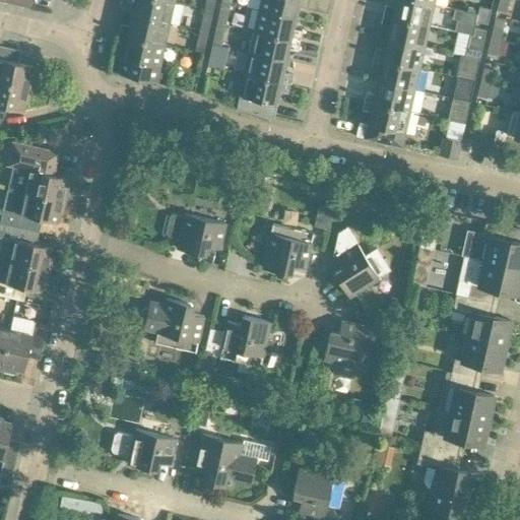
[(134,3),(131,15),(169,24),(174,3),(161,0),(125,0),(126,1),(134,3)]
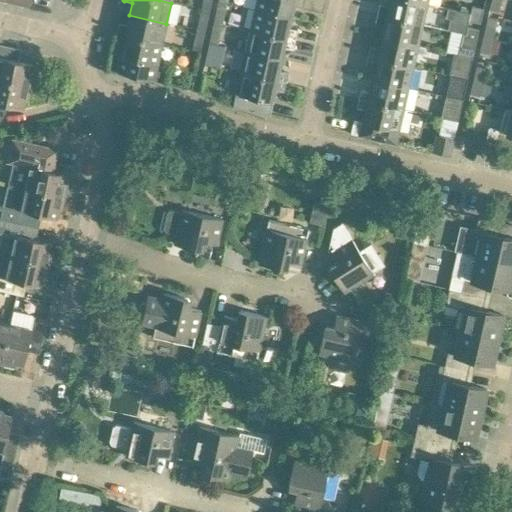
[(244,0),(243,6),(255,8),(292,17),(294,6),(303,8),(304,0),(244,0)]
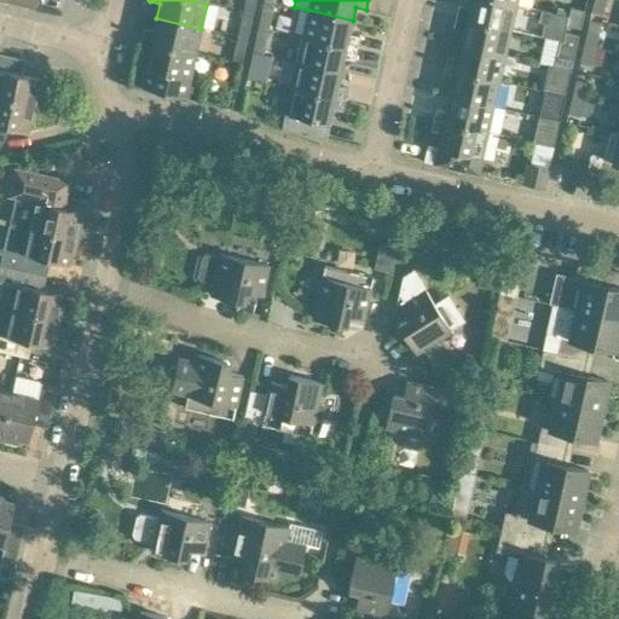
[(458,6),(456,17),(510,30),(516,5),(497,0),(469,0),(468,9),(458,6)]
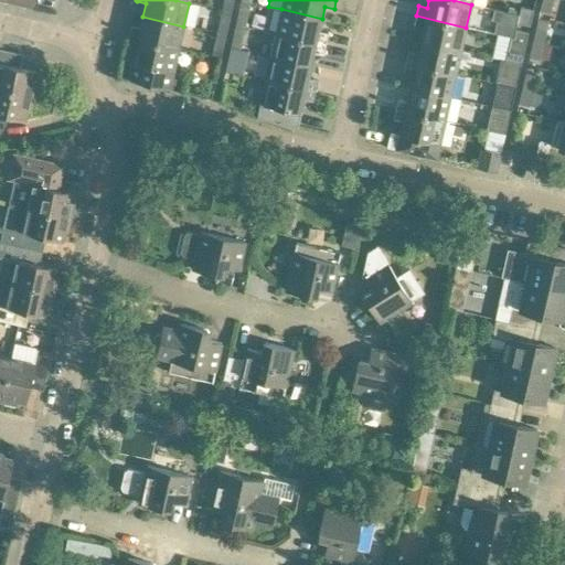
[(552,0),(542,0),(540,10),(550,12),(552,0)]
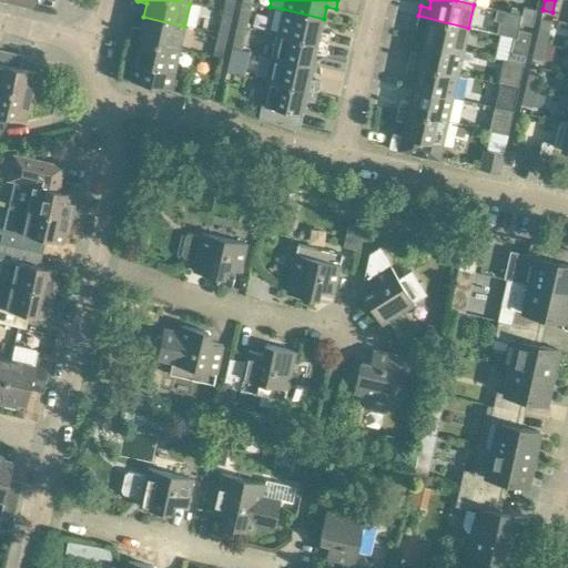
[(519,23),(531,26),(536,9),(523,7),(520,14),(521,14),(519,23)]
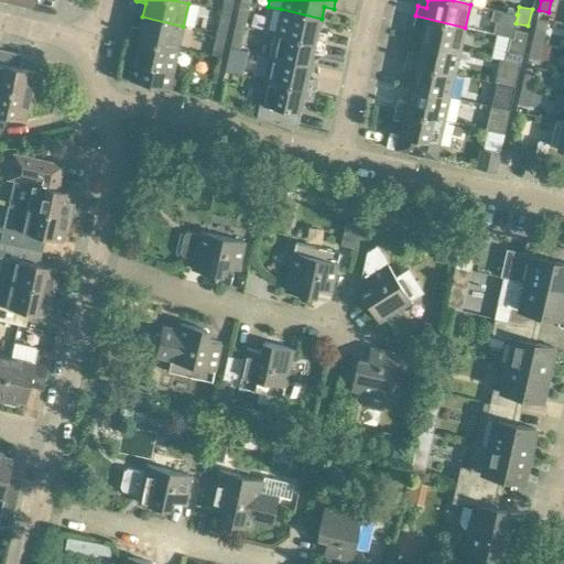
[(238,8),(235,23),(243,25),(247,10),(238,8)]
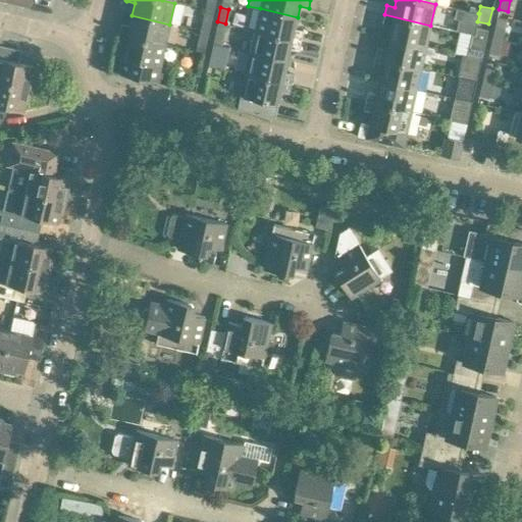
[(260,8),(255,30),(301,41),(303,31),(295,29),(298,17),(260,8)]
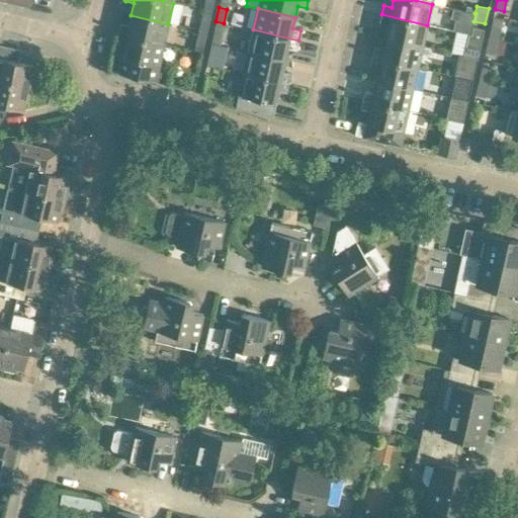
[(461,10),(459,20),(473,23),(473,21),(476,13),(475,13),(461,10)]
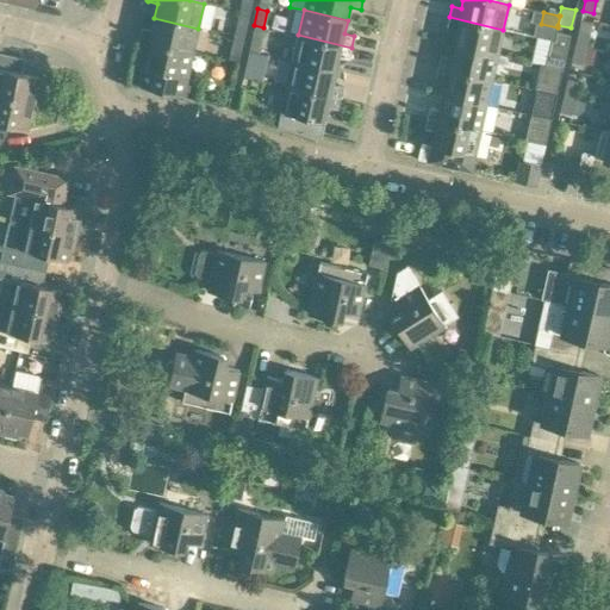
[(456,31),(453,44),(497,55),(503,30),(449,17),(447,29),(456,31)]
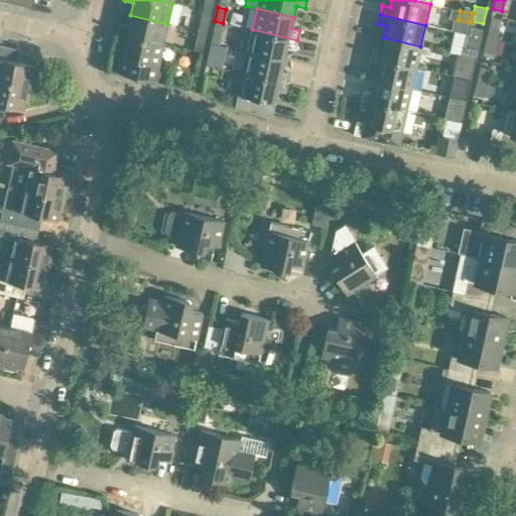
[(119,24),(117,35),(162,45),(167,24),(130,15),(128,25),(119,24)]
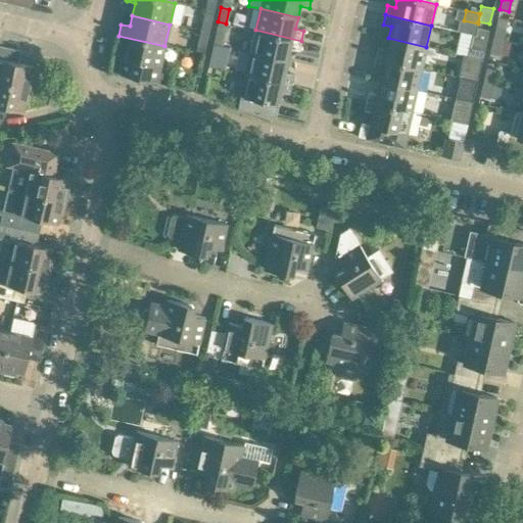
[(497,16),(493,38),(503,40),(508,18),(497,16)]
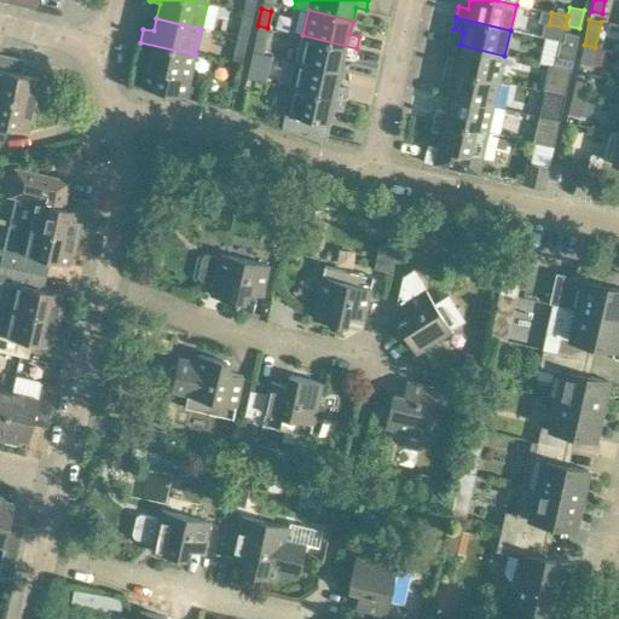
[(242,21),(238,38),(248,39),(252,22),(242,21)]
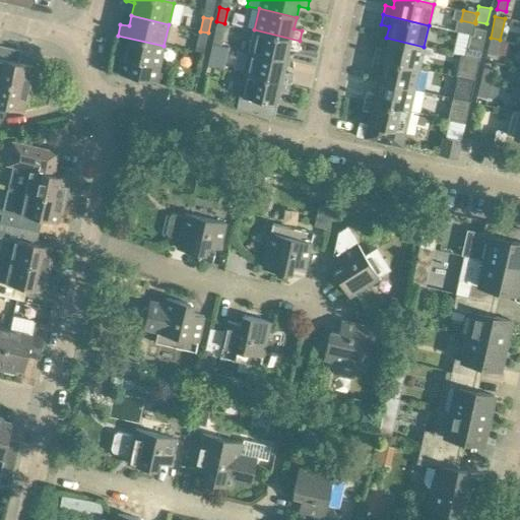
[(216,21),(213,36),(221,38),(224,23),(216,21)]
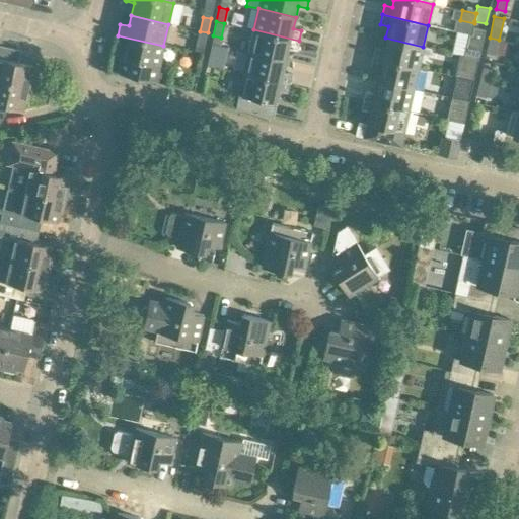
[(463,56),(477,59),(485,29),(473,27),(471,35),(468,34),(463,56)]
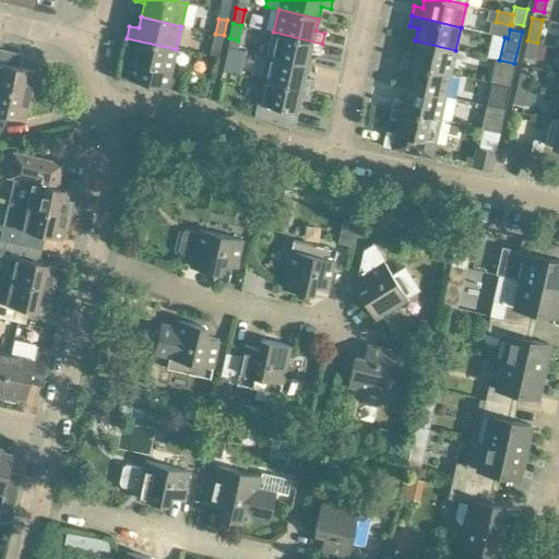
[(273,32),(268,55),(308,64),(311,52),(320,55),(322,44),(273,32)]
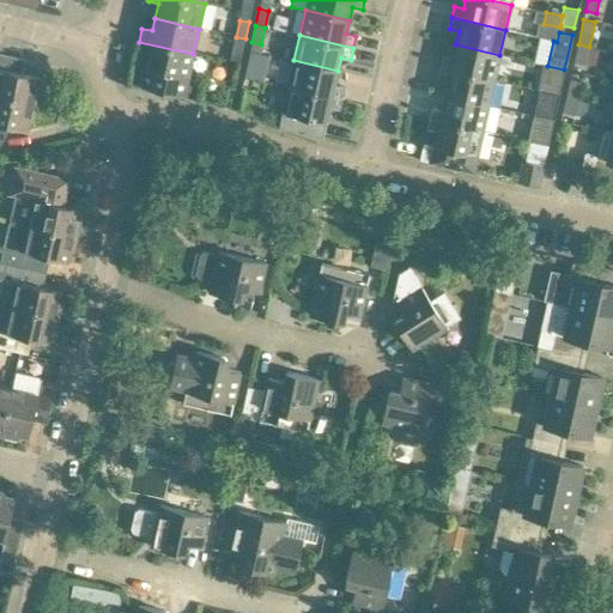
[(236,37),(231,54),(241,55),(246,38),(236,37)]
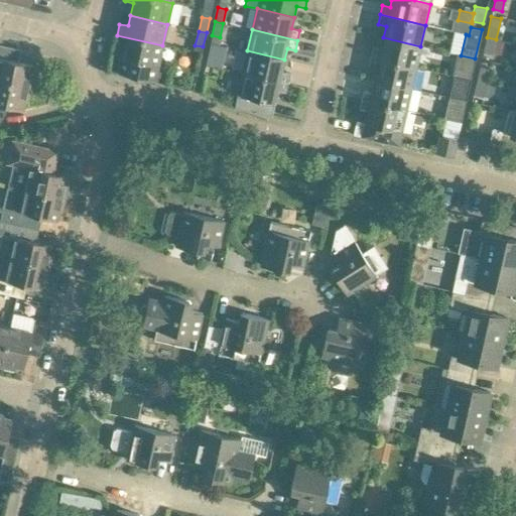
[(162,45),(117,35),(115,43),(123,45),(117,74),(154,82),(162,45)]
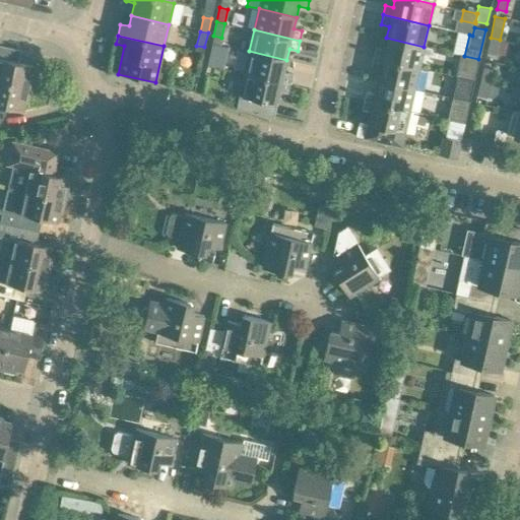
[(375,48),(373,58),(419,68),(424,47),(386,38),(384,50),(375,48)]
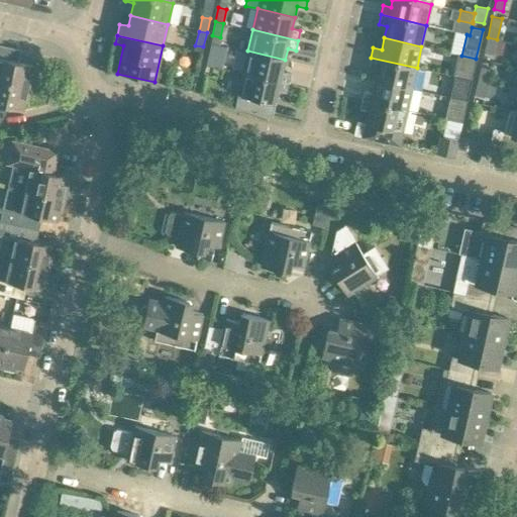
[(497,39),(488,37),(484,52),(493,54),(497,39)]
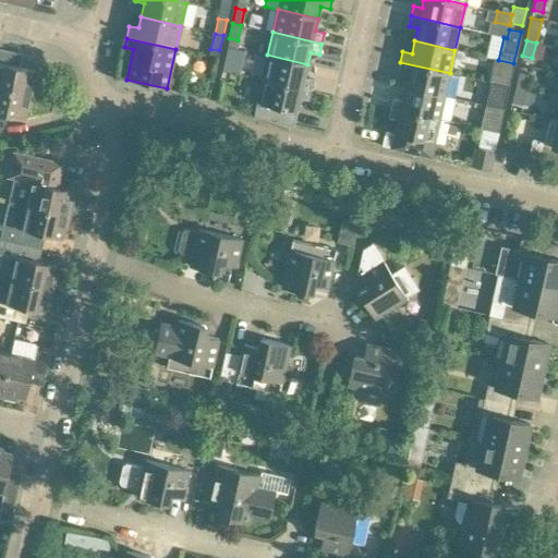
[(227,46),(222,70),(240,74),(245,50),(235,48),(227,46)]
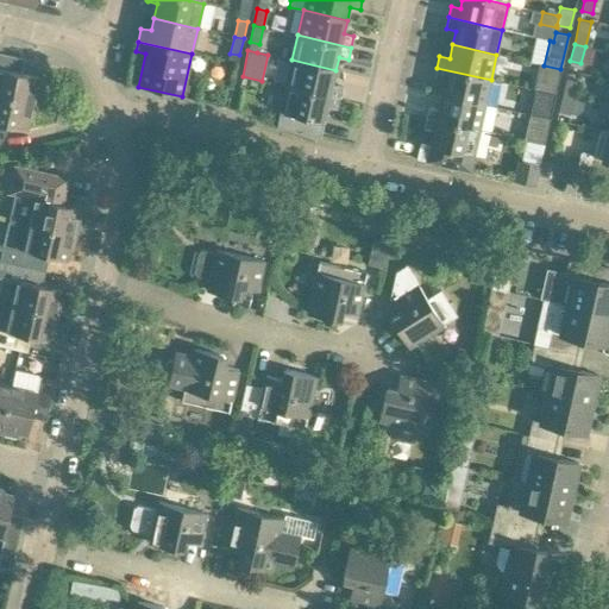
[(16,73),(19,58),(0,54),(0,95),(37,104),(41,88),(37,87),(38,77),(16,73)]
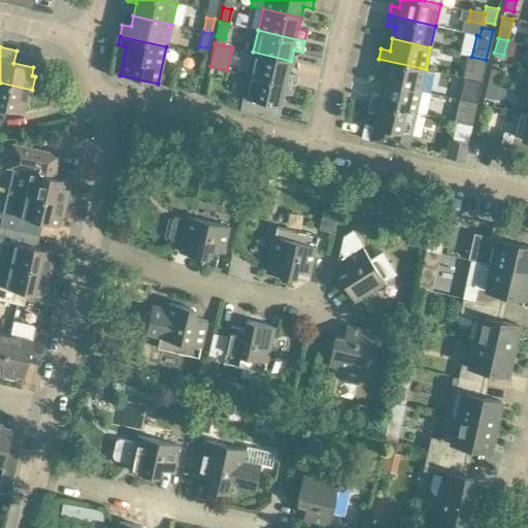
[(248,73),(295,85),(297,75),(288,73),(291,61),(253,52),(248,73)]
